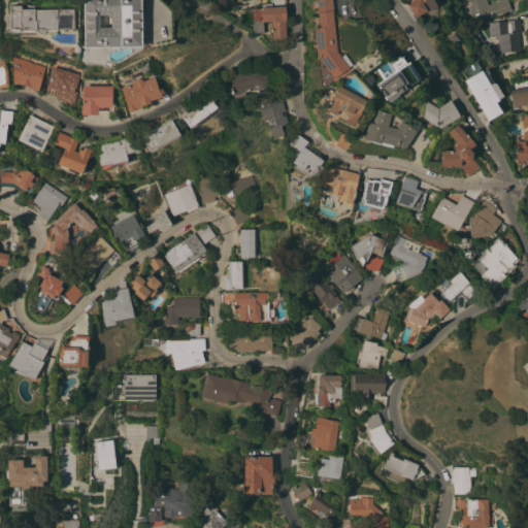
[(83,0),(140,0),(141,47),(130,47),(126,47),(118,47),(113,47),(84,48),(83,0)]
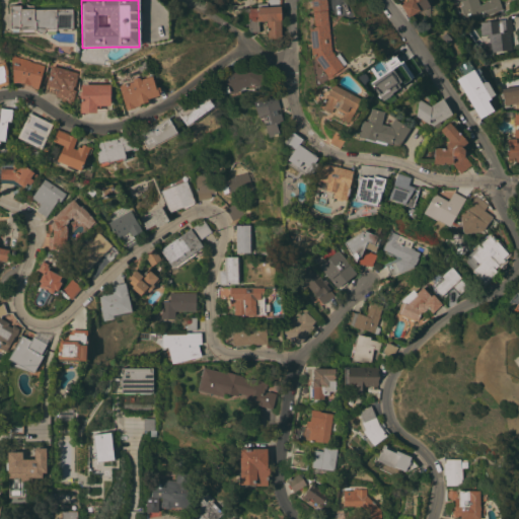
[(235,8),(251,7),(251,8),(256,8),(256,3),(267,3),(266,0),(280,0),(281,19),(280,19),(281,40),(267,40),(267,20),(265,20),(265,21),(261,22),(261,21),(257,21),(258,31),(255,31),(255,32),(252,32),(251,31),(248,32),(248,24),(235,24),(235,13),(235,8)]
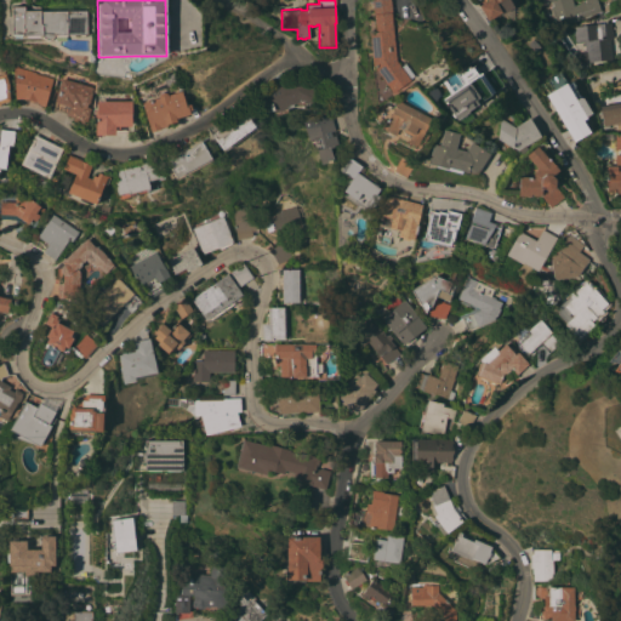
[(411,77),(409,79),(410,80),(392,92),(371,64),(369,33),(375,32),(371,0),(389,0),(396,60),(400,68),(405,64),(412,75),(411,77)]
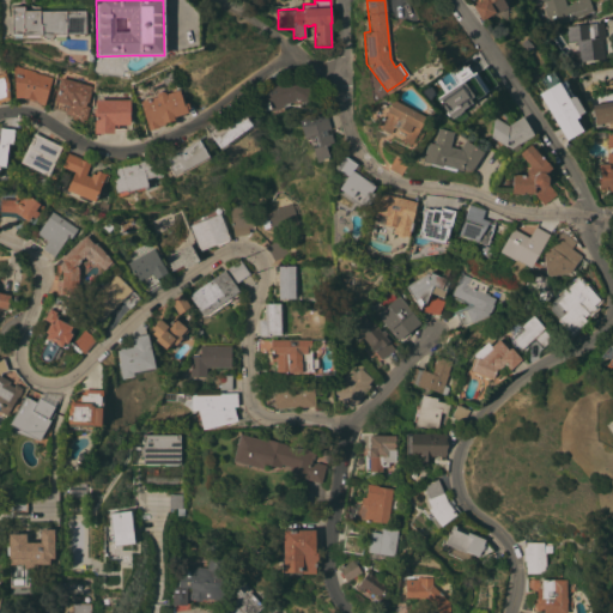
[(508,7),(496,14),(495,12),(481,19),(473,5),(481,0),(503,0),(507,6),(508,7)]
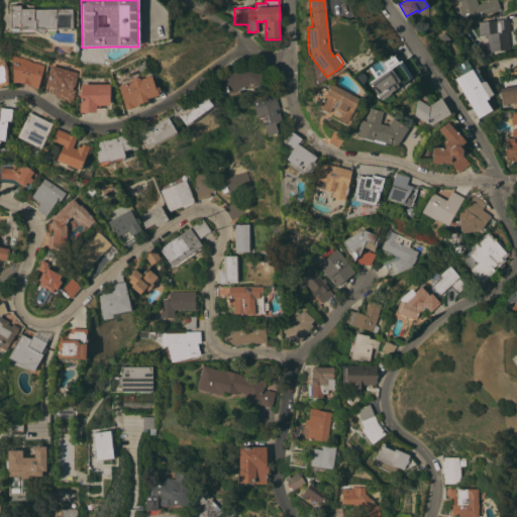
[(472,19),(471,15),(464,17),(458,0),(476,0),(478,4),(487,1),(486,0),(497,0),(501,9),(472,19)]
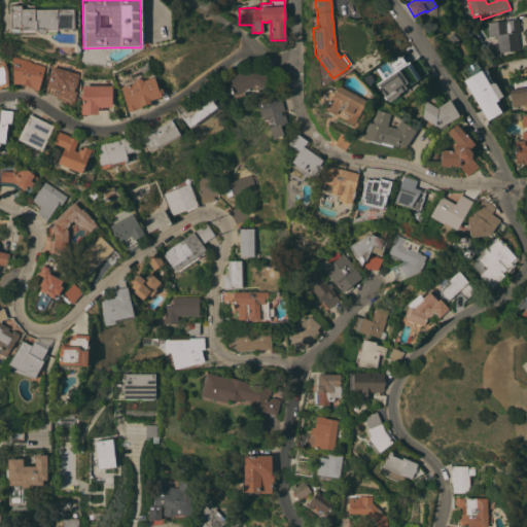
[(10,5),(21,5),(21,8),(34,8),(34,9),(73,8),(73,29),(63,30),(63,31),(59,31),(59,30),(57,30),(57,31),(46,31),(46,30),(44,32),(42,33),(39,33),(37,32),(35,30),(34,30),(34,33),(10,33),(10,5)]
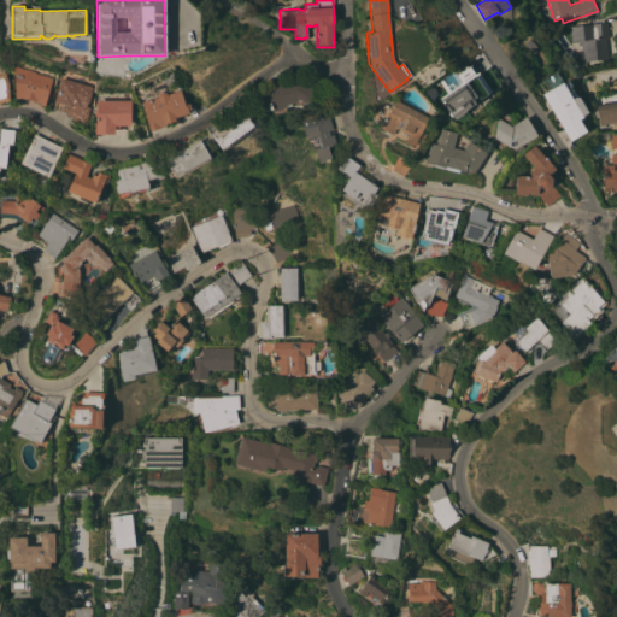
[(607,22),(609,37),(606,37),(609,59),(582,62),(580,41),(571,41),(570,25),(607,22)]
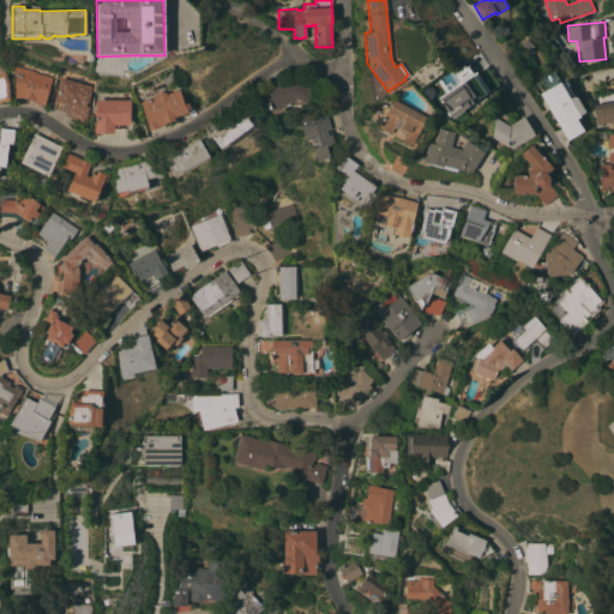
[(36,71),(35,72),(53,77),(44,104),(42,104),(36,101),(24,97),(16,97),(14,70),(13,66),(14,65),(36,71)]
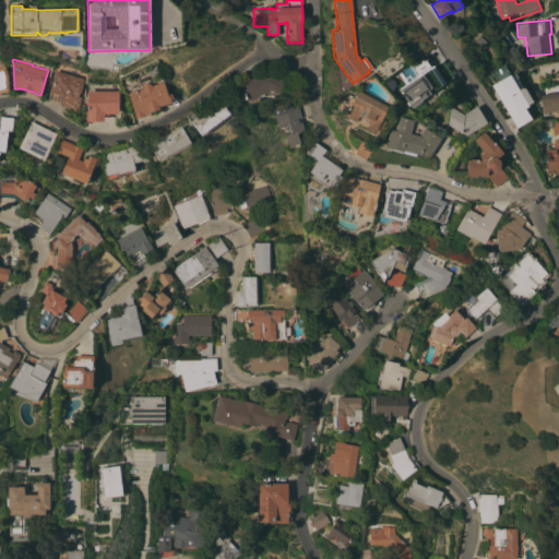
[(426,60),(412,67),(416,76),(397,86),(406,105),(440,88),(426,60)]
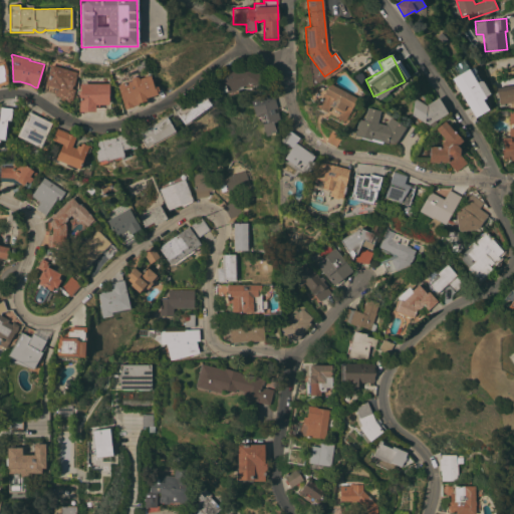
[(374,68),(372,61),(381,59),(382,66),(374,68)]
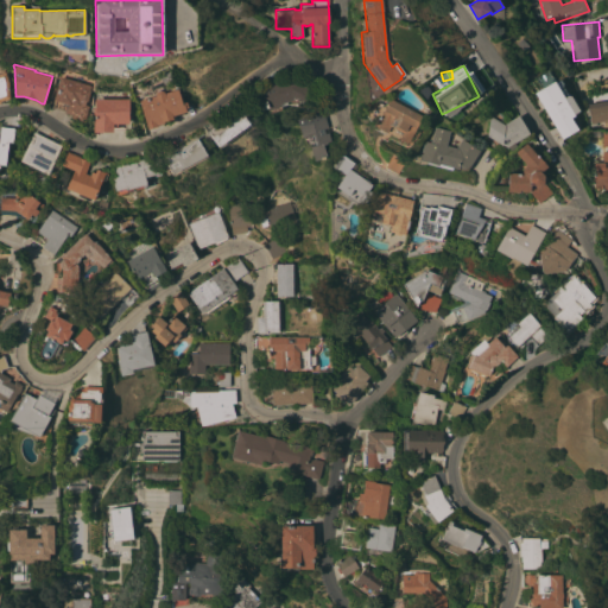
[(562,138),(534,93),(542,88),(536,78),(549,70),(555,82),(559,78),(563,83),(562,87),(567,95),(571,95),(580,111),(574,114),(575,115),(571,118),(578,130),(562,138)]
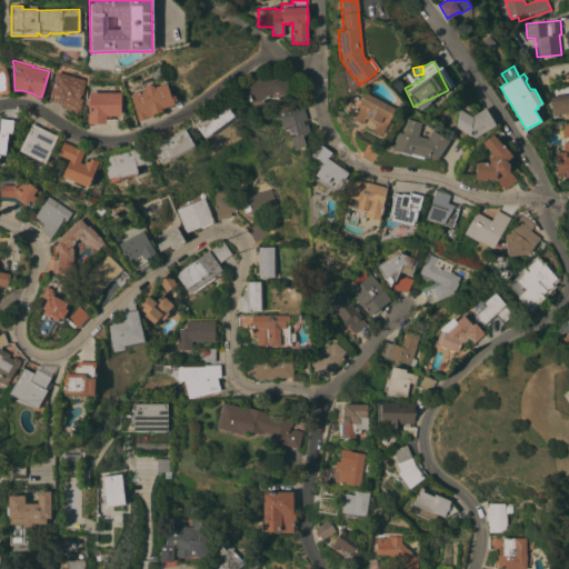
[(8,77),(9,91),(0,95),(0,68),(5,67),(6,68),(8,77)]
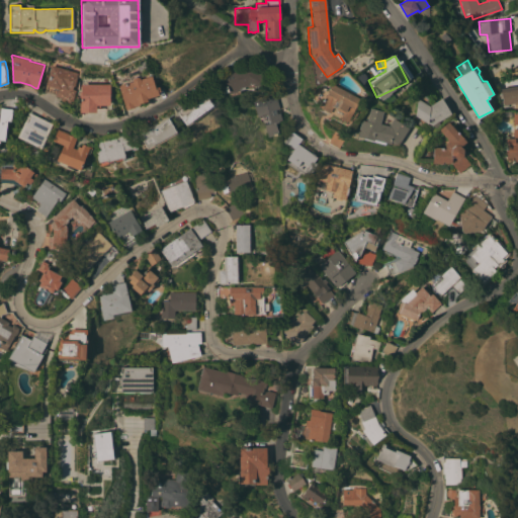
[(78,73),(74,87),(73,86),(73,89),(76,90),(73,98),(72,103),(61,100),(62,98),(55,96),(55,94),(45,91),(46,87),(47,87),(52,65),(78,73)]
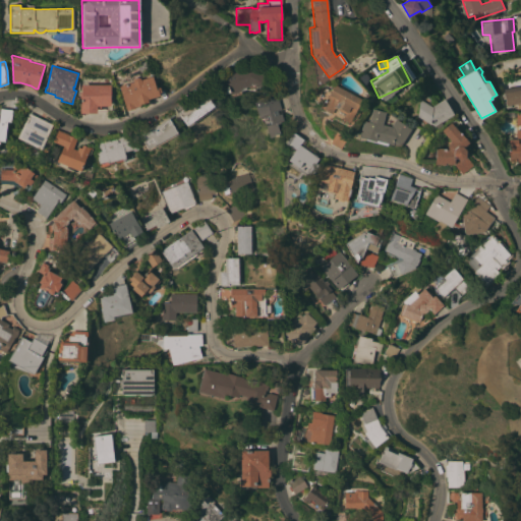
[(228,93),(221,96),(217,82),(223,79),(225,76),(228,74),(228,73),(232,70),(235,70),(235,71),(239,70),(239,69),(249,65),(266,74),(268,77),(261,90),(256,88),(255,89),(246,90),(229,95),(228,93)]
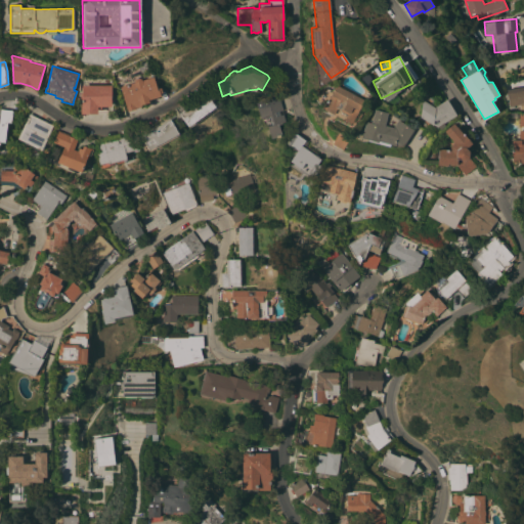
[(127,112),(120,87),(133,82),(135,79),(138,78),(141,79),(141,80),(154,76),(157,86),(158,85),(159,88),(161,88),(162,92),(160,93),(160,96),(148,99),(149,102),(140,104),(141,105),(134,107),(134,108),(127,112)]
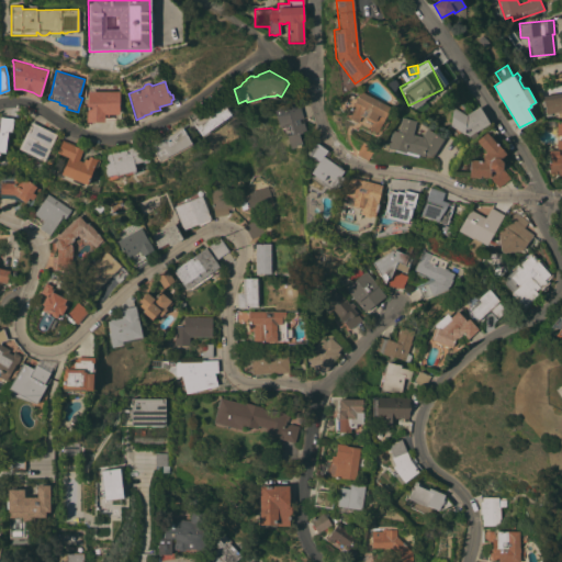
[(87,122),(87,112),(88,112),(88,91),(119,91),(119,114),(108,114),(108,116),(104,116),(104,122),(87,122)]
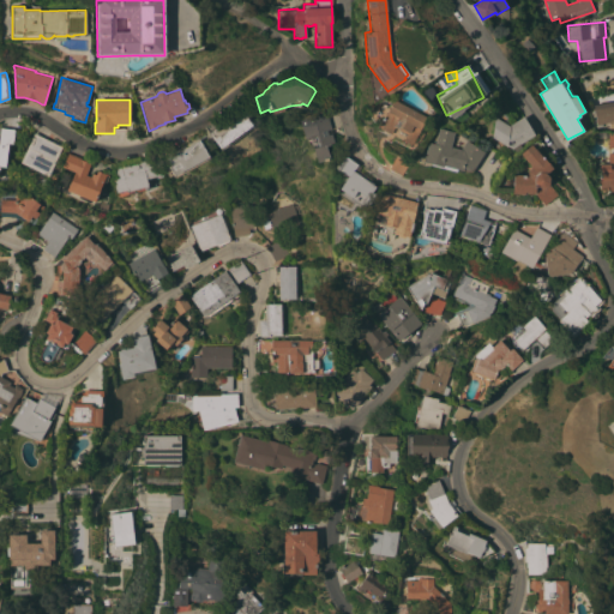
[(427,118),(411,146),(402,140),(403,139),(391,133),(390,134),(378,127),(384,118),(393,100),(427,118)]
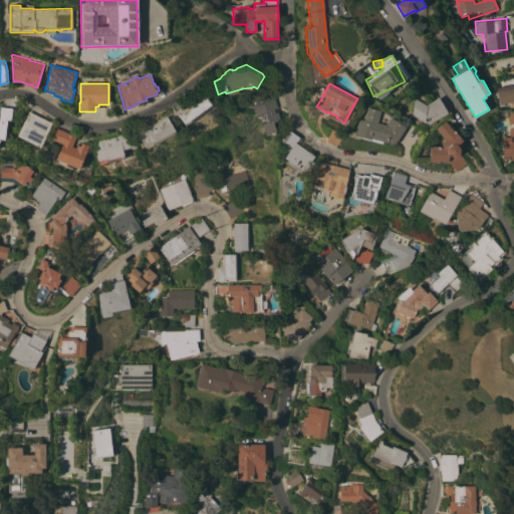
[(497,90),(496,90),(496,87),(513,84),(513,106),(510,106),(510,102),(499,103),(497,90)]
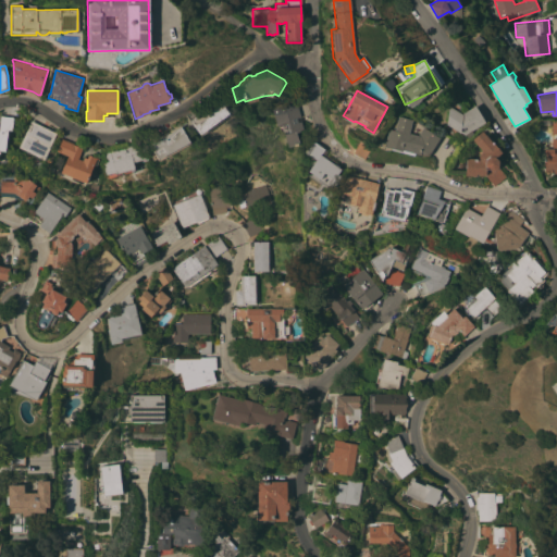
[(218,99),(230,115),(200,136),(189,121),(218,99)]
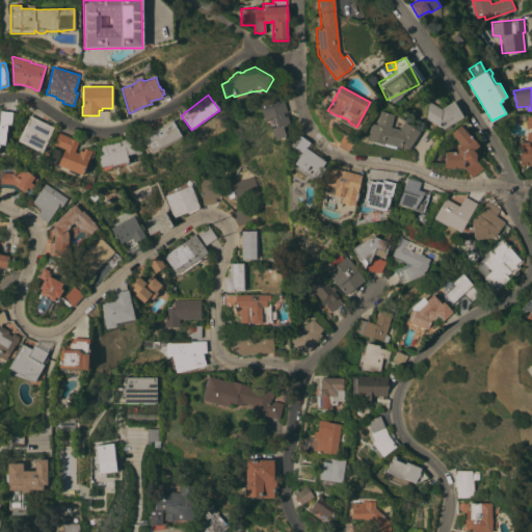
[(287,111),(284,112),(285,116),(287,115),(289,123),(286,124),(286,126),(283,127),(286,137),(274,140),(271,128),(268,128),(266,120),(264,120),(260,104),(282,98),(287,111)]
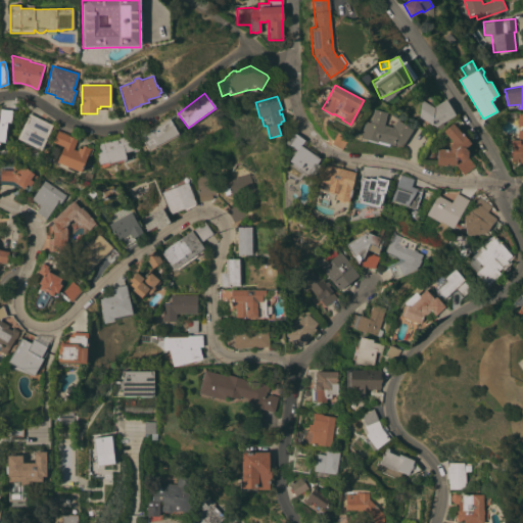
[(445,99),(456,114),(442,123),(441,123),(444,125),(439,129),(436,126),(435,127),(427,122),(424,126),(416,122),(419,116),(421,100),(434,107),(434,106),(445,99)]
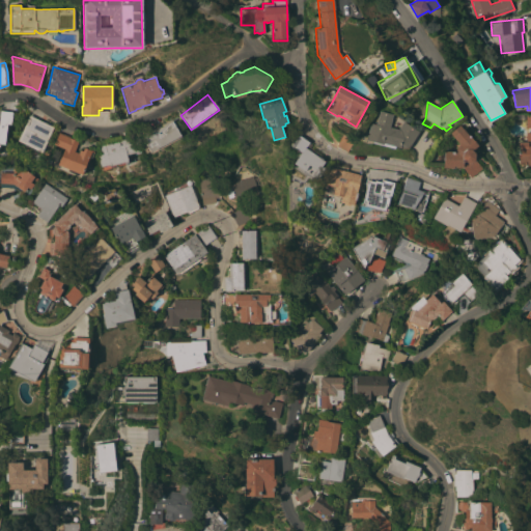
[(0,115),(1,115),(1,110),(12,111),(11,124),(7,124),(5,144),(0,143),(0,115)]
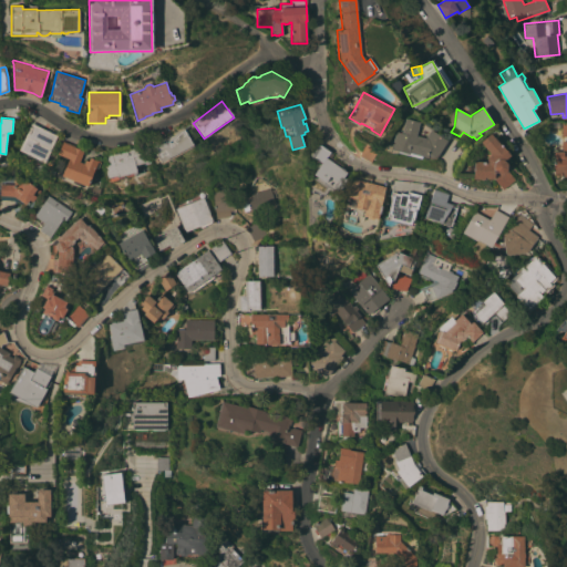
[(390,150),(395,131),(401,133),(405,117),(420,122),(416,135),(424,137),(431,130),(447,141),(435,158),(433,158),(430,158),(422,156),(422,158),(398,152),(398,151),(390,150)]
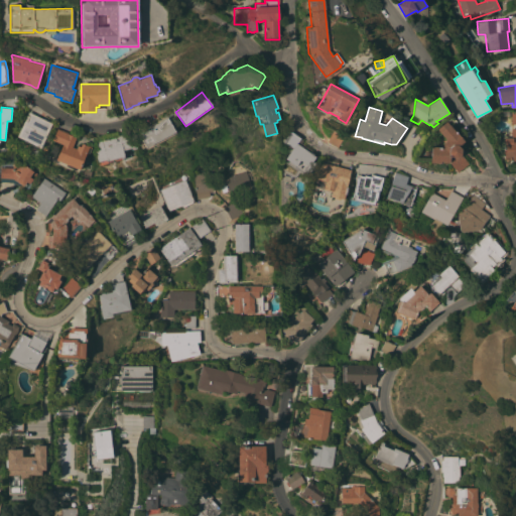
[(52,123),(40,148),(39,147),(38,149),(17,138),(18,137),(17,136),(29,111),(40,117),(52,123)]
